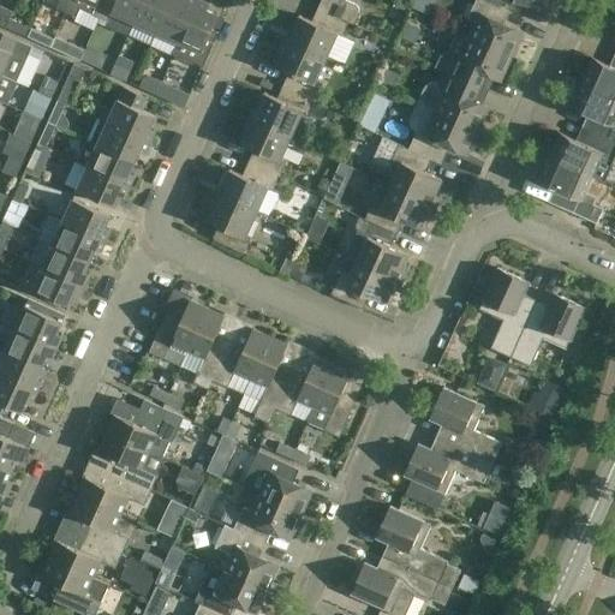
[(61,0),(58,9),(66,12),(71,0),(61,0)]
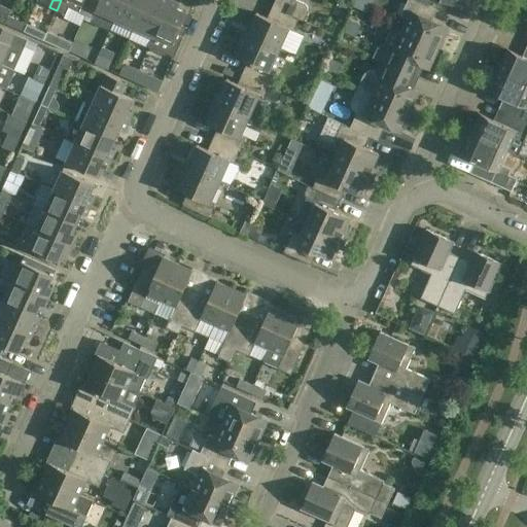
[(79,11),(84,0),(61,0),(57,10),(65,14),(68,7),(79,11)]
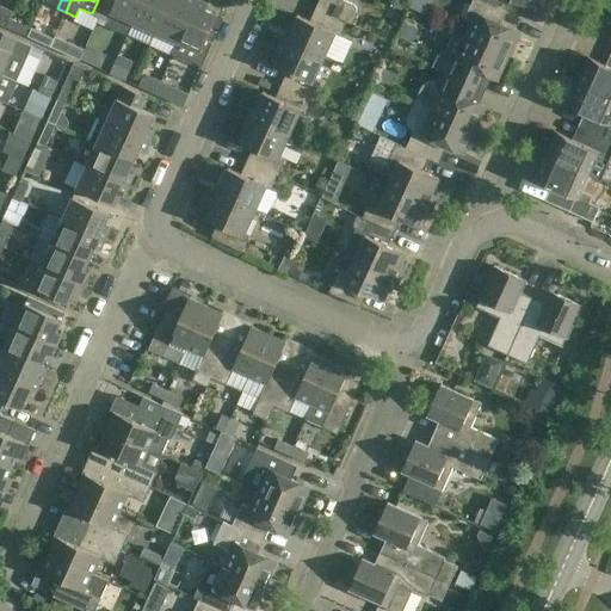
[(98,0),(92,13),(106,20),(111,11),(133,22),(142,0),(98,0)]
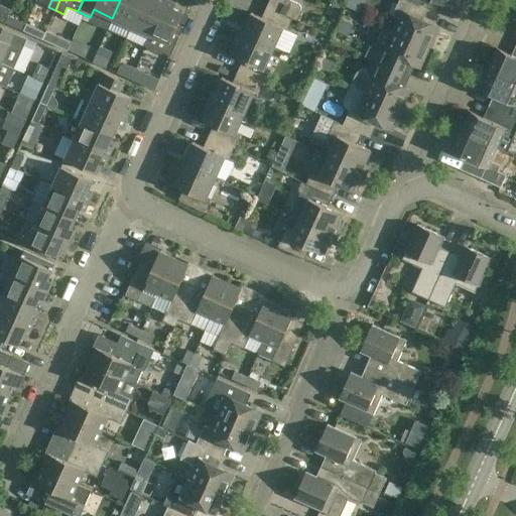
[(120,0),(112,18),(131,26),(142,0),(120,0)]
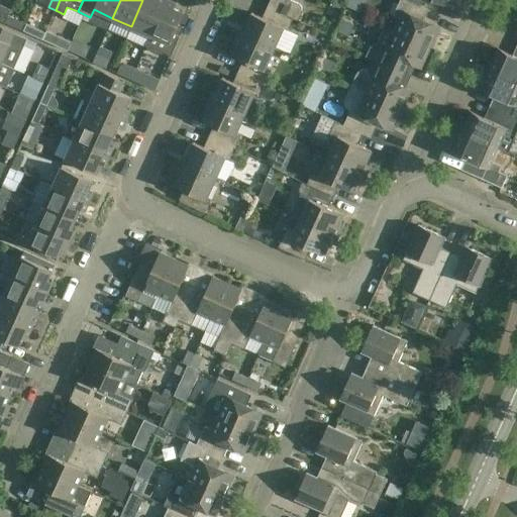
[(142,0),(131,26),(150,34),(166,0),(142,0)]
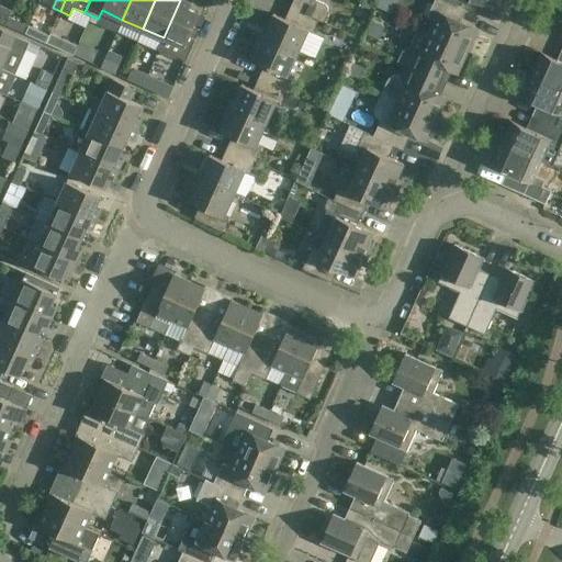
[(184,0),(180,0),(164,37),(164,38),(159,48),(161,53),(164,56),(170,58),(175,58),(178,57),(186,60),(200,29),(193,26),(200,13),(189,9),(191,3),(184,0)]
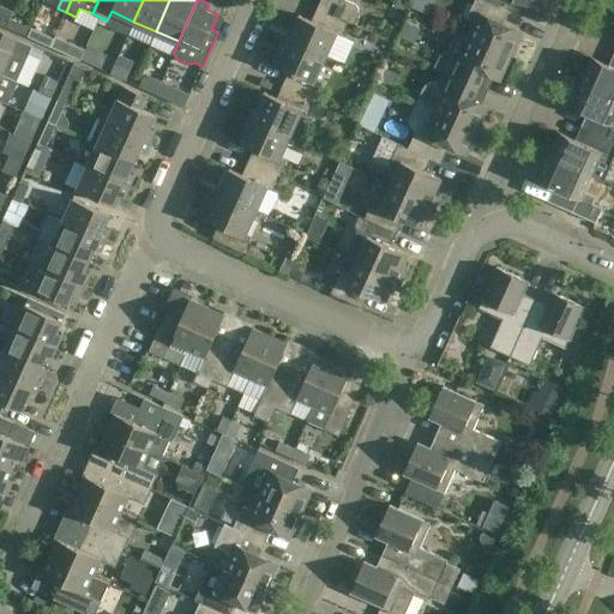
[(348,22),(354,24),(359,13),(359,8),(356,5),(345,0),(320,0),(318,7),(348,22)]
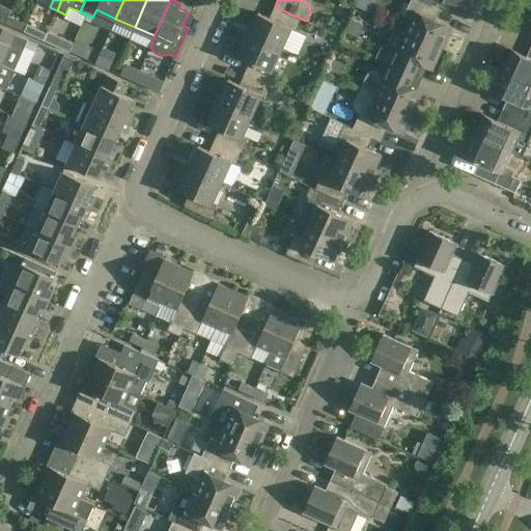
[(357,0),(356,4),(369,10),(374,0),(357,0)]
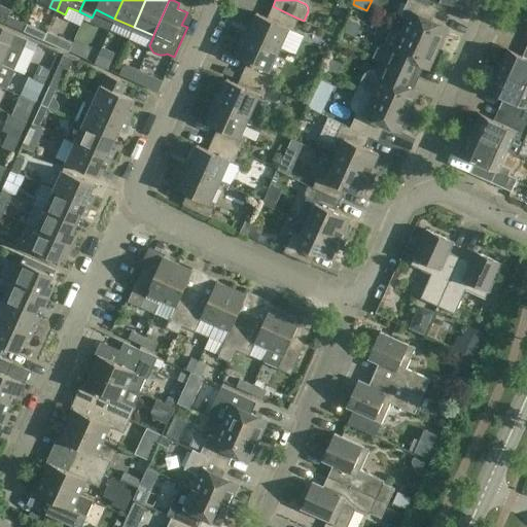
[(401,32),(438,48),(448,28),(427,19),(432,7),(429,5),(418,0),(408,0),(400,15),(408,19),(401,32)]
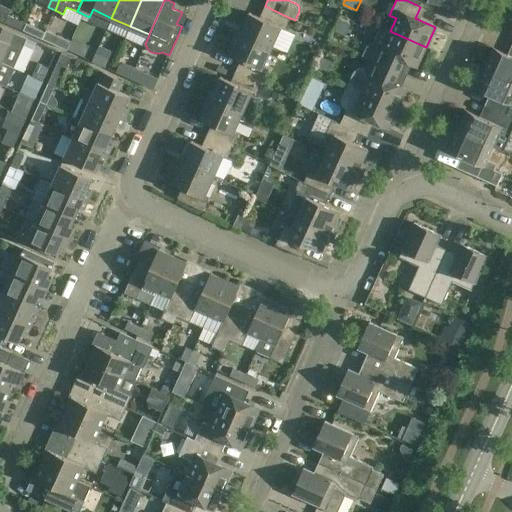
[(0,19),(6,22),(9,15),(11,10),(0,4),(0,19)]
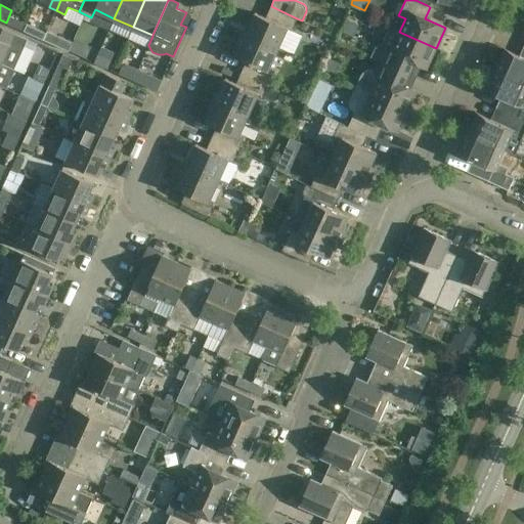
[(245,34),(277,49),(287,28),(292,31),(297,18),(271,6),(266,17),(255,12),(245,34)]
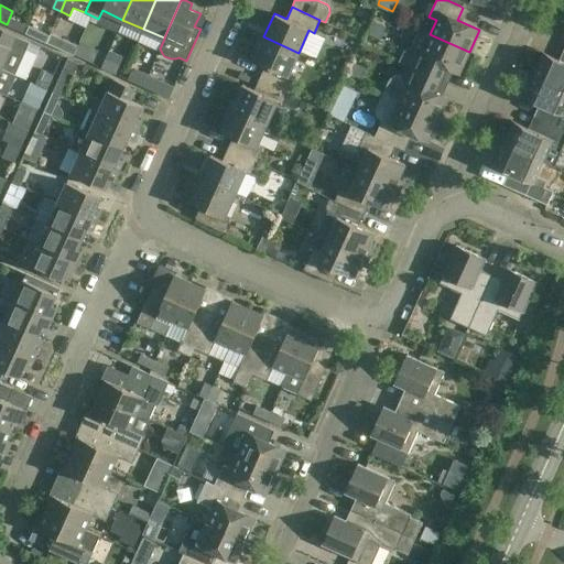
[(10,17),(7,24),(26,33),(30,25),(10,17)]
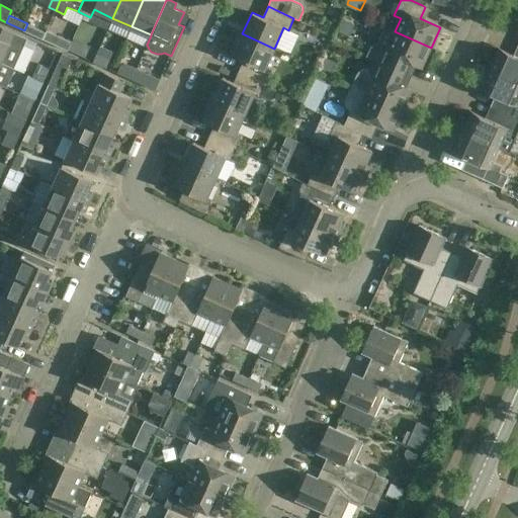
[(27,23),(24,30),(42,39),(46,32),(27,23)]
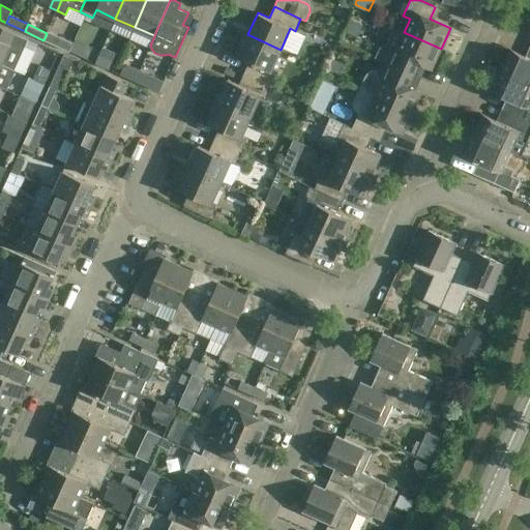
[(0,63),(1,64),(1,63),(15,69),(29,39),(0,26),(0,63)]
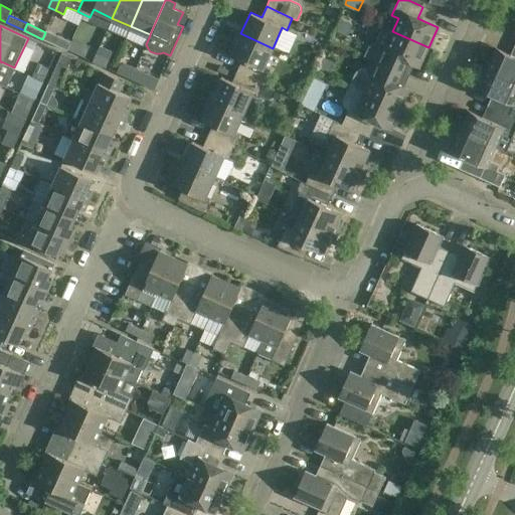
[(370,45),(365,55),(372,58),(372,59),(399,71),(404,59),(419,66),(428,47),(392,31),(383,26),(375,43),(370,45)]
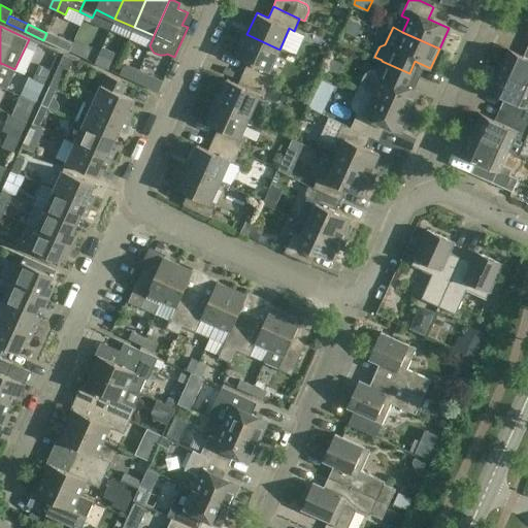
[(279,50),(246,34),(237,57),(249,61),(243,72),(270,85),(275,72),(270,70),(279,50)]
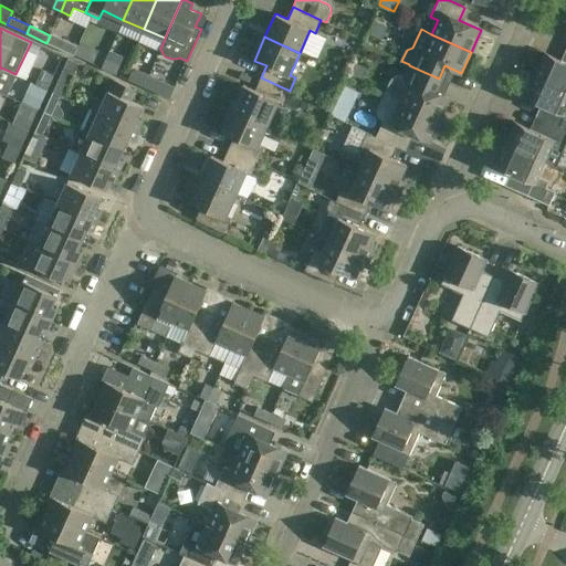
[(65,41),(61,50),(74,55),(77,46),(65,41)]
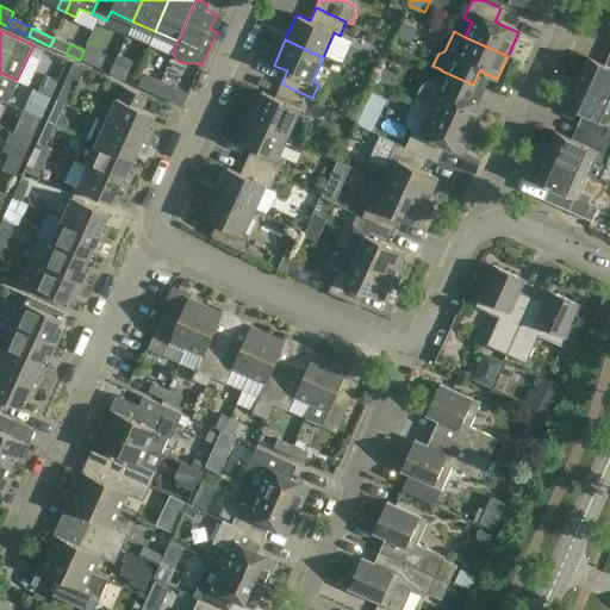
[(609,67),(589,57),(578,81),(609,95),(609,67)]
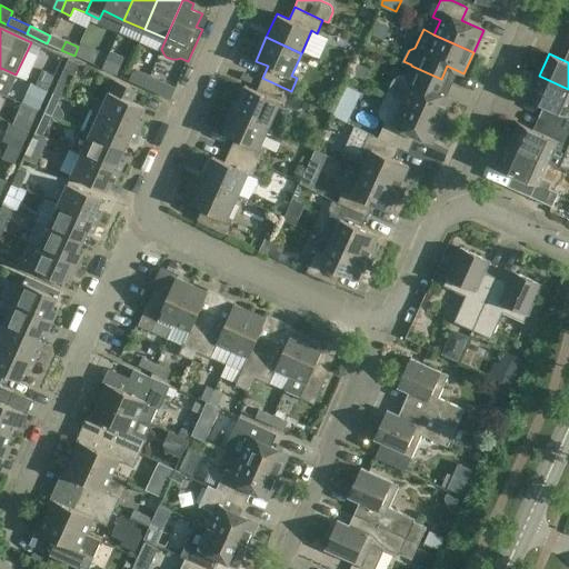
[(68,59),(60,77),(53,91),(62,96),(62,95),(66,96),(80,65),(68,59)]
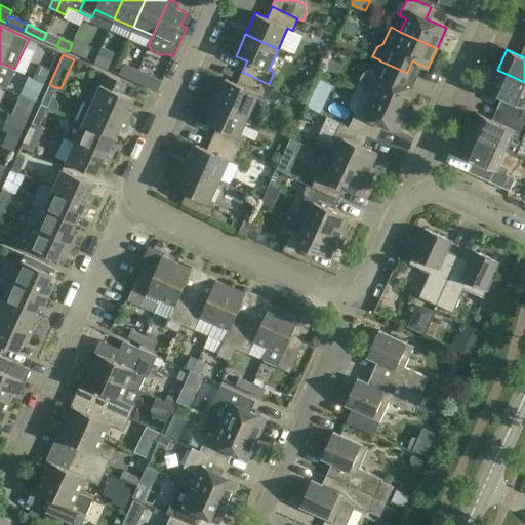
[(111,62),(97,54),(93,63),(108,70),(111,62)]
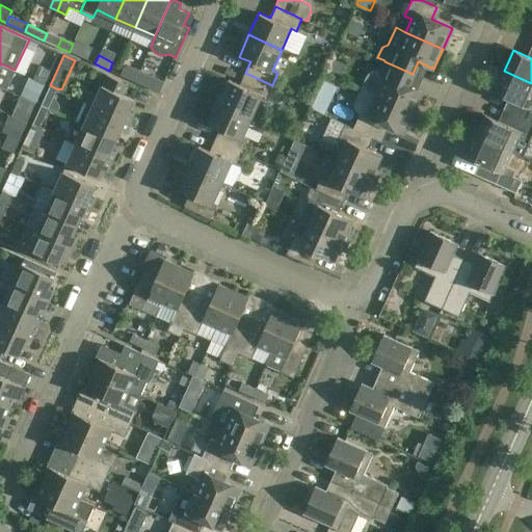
[(406,85),(413,74),(384,61),(379,72),(377,71),(374,71),(372,72),(369,73),(367,77),(361,89),(414,113),(423,92),(406,85)]
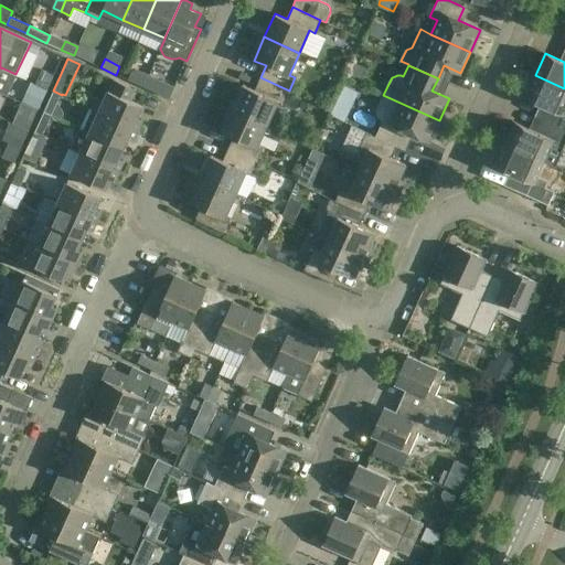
[(39,85),(48,88),(54,75),(45,71),(39,85)]
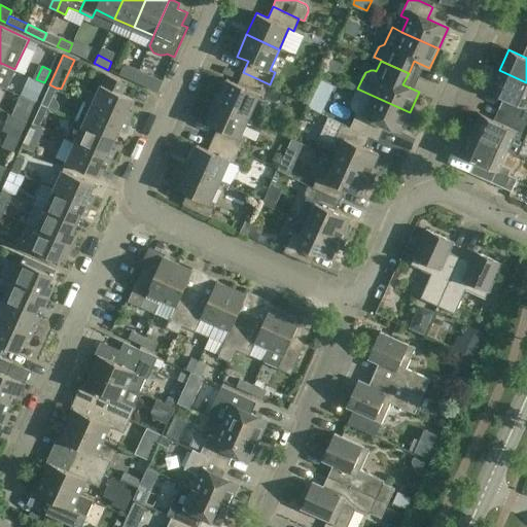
[(119,75),(133,80),(136,72),(124,67),(119,75)]
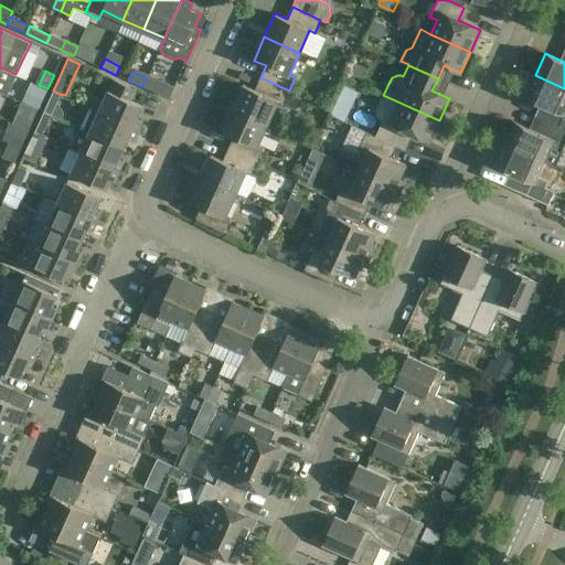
[(564,88),(535,75),(525,97),(562,114),(556,126),(564,129),(564,88)]
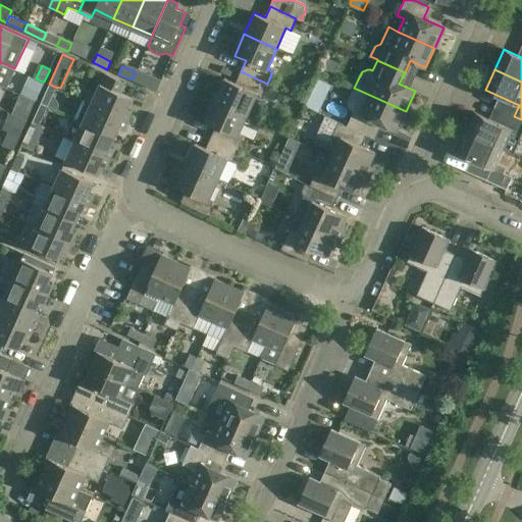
[(266,85),(267,84),(241,71),(236,83),(224,77),(214,100),(247,114),(256,94),(271,100),(276,89),(266,85)]
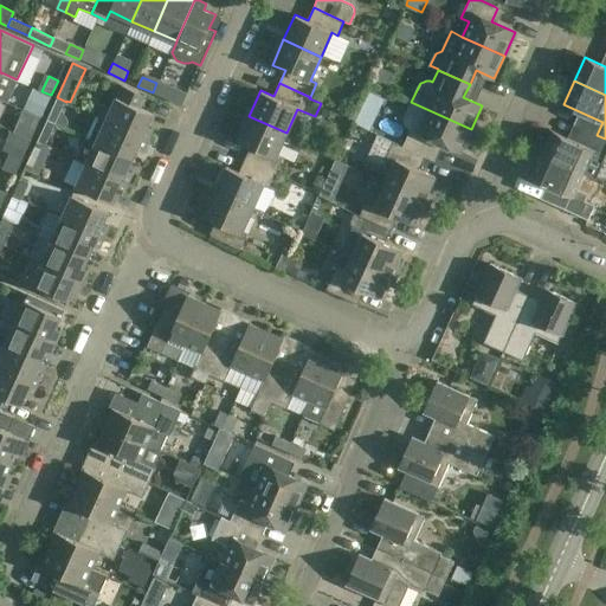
[(117,97),(111,109),(96,102),(91,113),(107,120),(148,139),(153,128),(147,126),(153,114),(140,108),(144,95),(122,85),(117,97)]
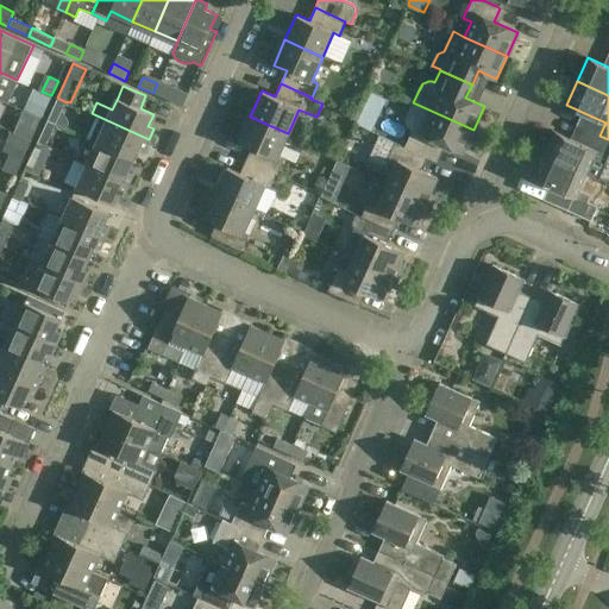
[(32,88),(23,108),(42,117),(51,96),(32,88)]
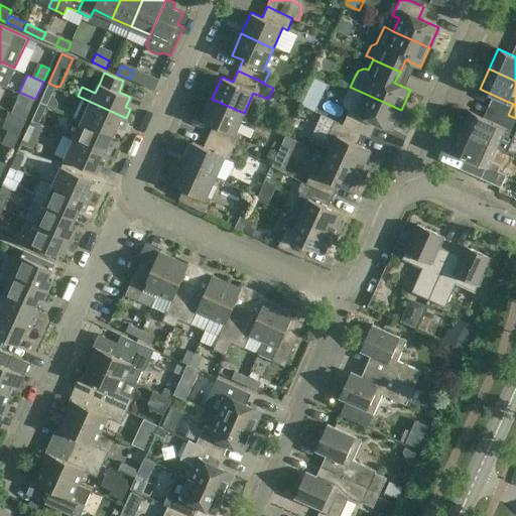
[(146,77),(142,85),(155,91),(158,83),(146,77)]
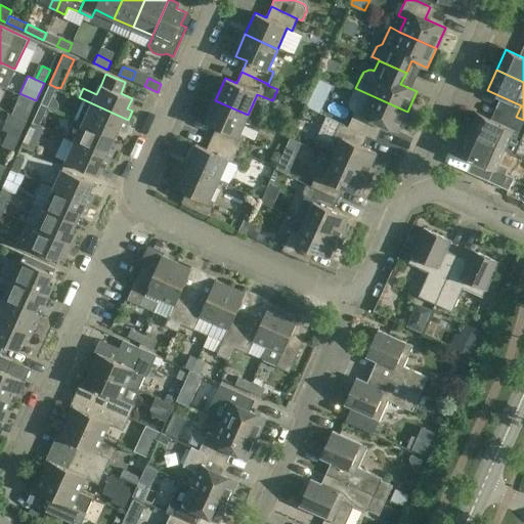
[(339,100),(343,88),(316,79),(307,104),(318,110),(323,94),(339,100)]
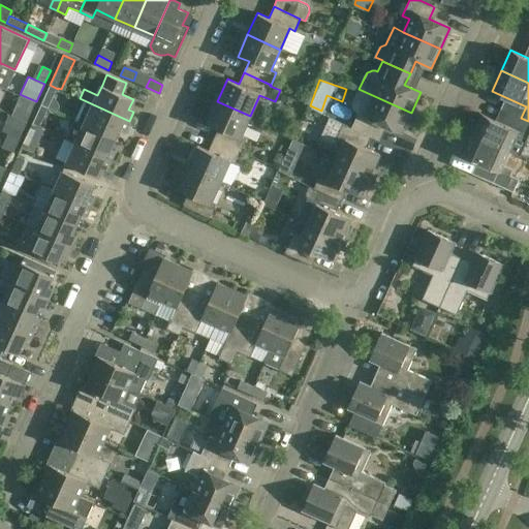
[(49,107),(58,89),(50,85),(40,104),(49,107)]
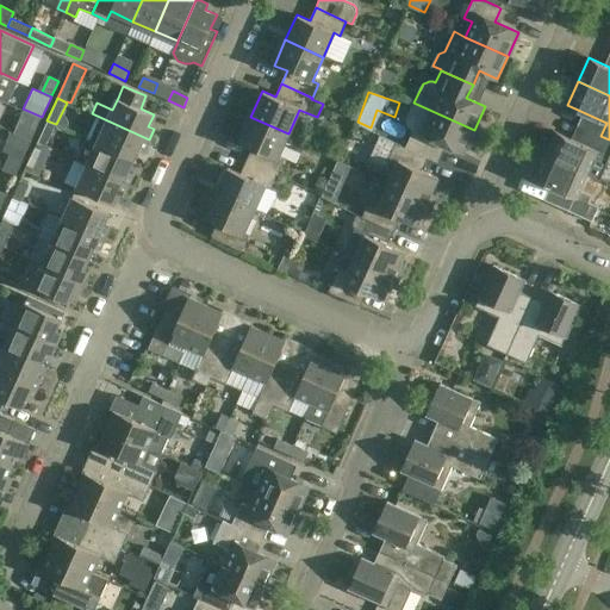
[(464,154),(474,130),(414,103),(408,118),(406,120),(408,124),(409,126),(411,129),(414,130),(405,147),(427,157),(427,156),(433,159),(440,143),(464,154)]
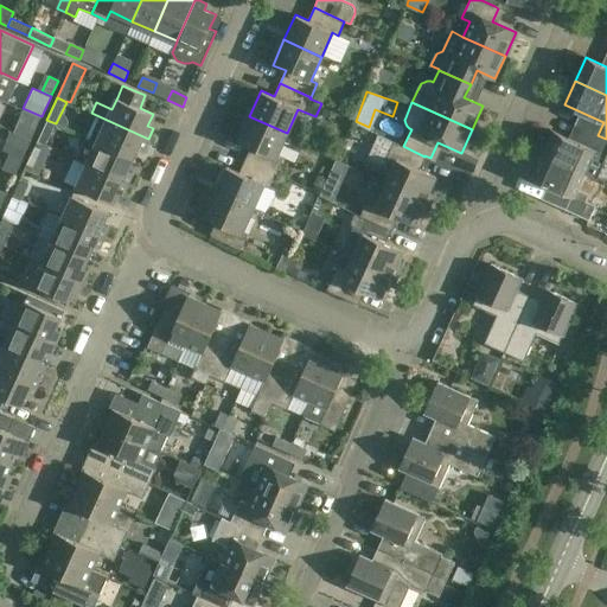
[(305,141),(287,133),(249,116),(238,141),(251,147),(246,160),(276,173),(282,159),(276,157),(282,144),(300,152),(305,141)]
